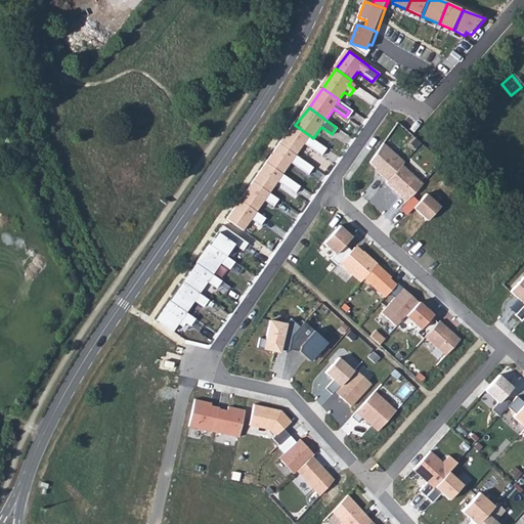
[(294,154),(297,156),(305,144),(322,157),(329,149),(313,138),(295,125),(280,145),(294,154)]
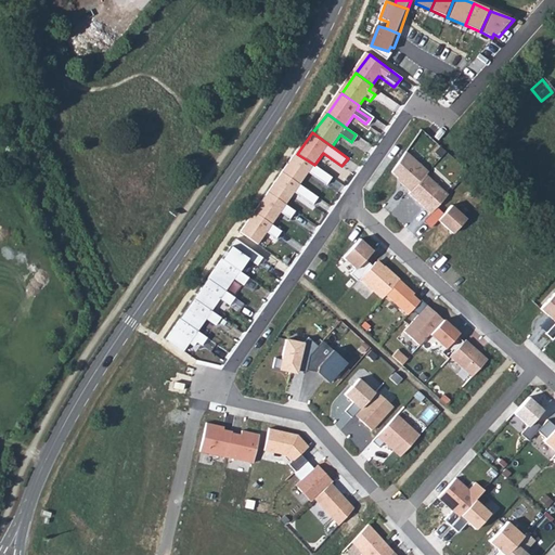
[(405,152),(391,172),(402,181),(400,183),(410,192),(425,175),(427,172),(405,152)]
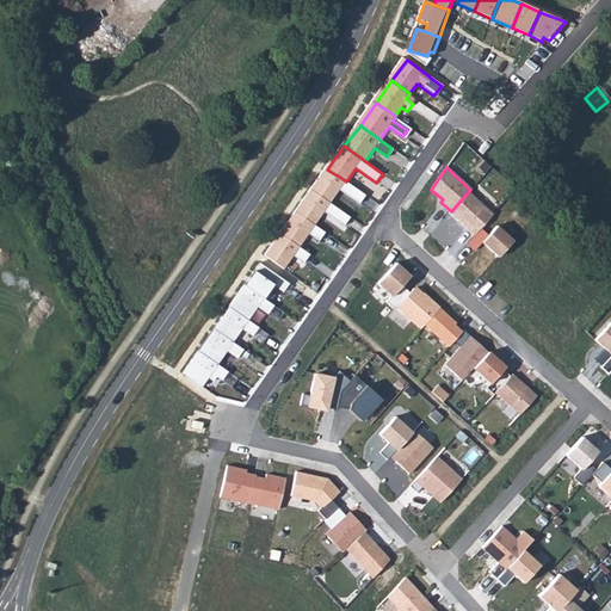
[(327,170),(312,191),(328,203),(343,179),(327,170)]
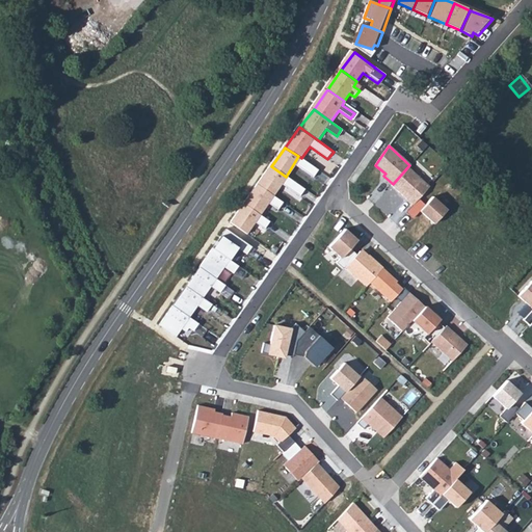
[(271,166),(258,186),(274,197),(282,185),(300,197),(306,189),(286,177),(271,166)]
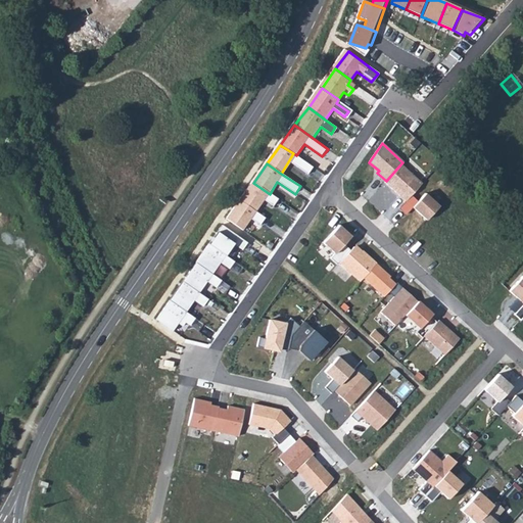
[(384,182),(406,201),(411,196),(422,183),(400,164),(386,181),(384,182)]
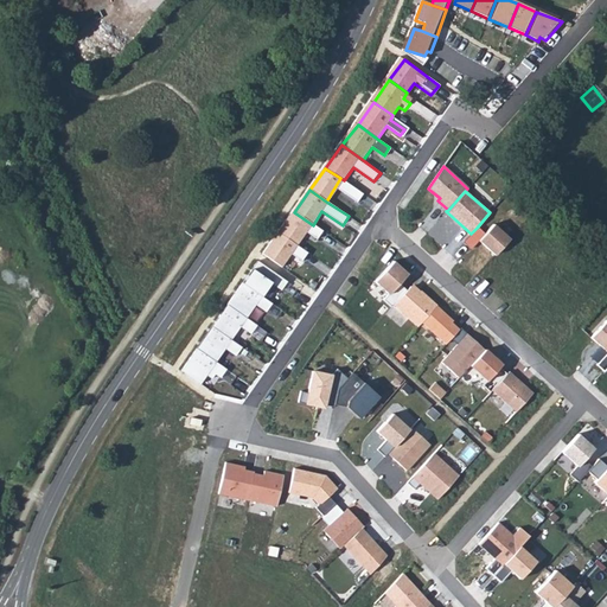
[(313,225),(294,212),(280,234),(298,247),(307,234),(318,241),(324,232),(313,225)]
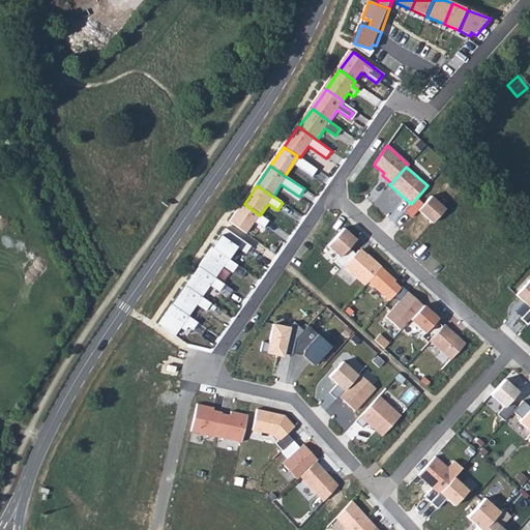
[(411,217),(417,210),(432,224),(444,209),(430,197),(422,204),(416,199),(411,204),(404,211),(411,217)]
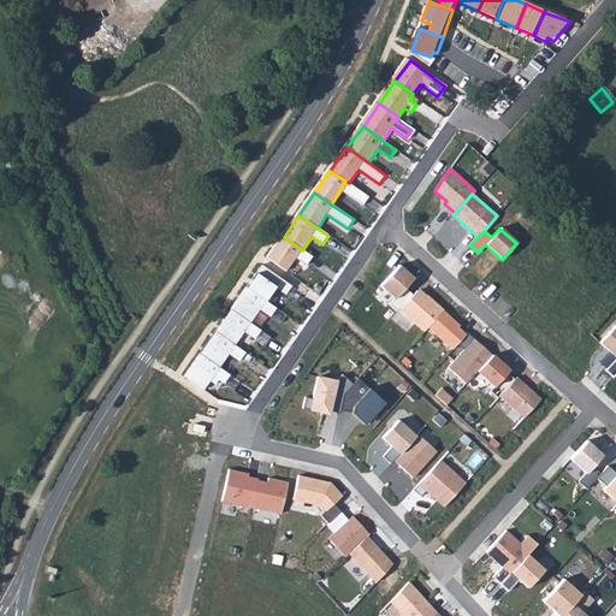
[(302,250),(284,237),(268,259),(288,272),(296,259),(308,266),(314,258),(302,250)]
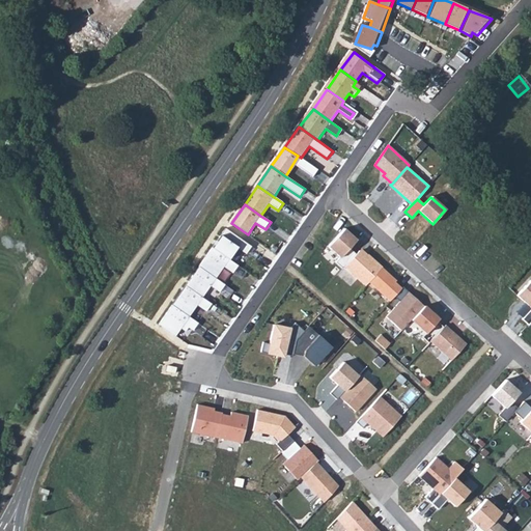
[(225,228),(214,245),(232,257),(239,248),(249,254),(253,247),(225,228)]
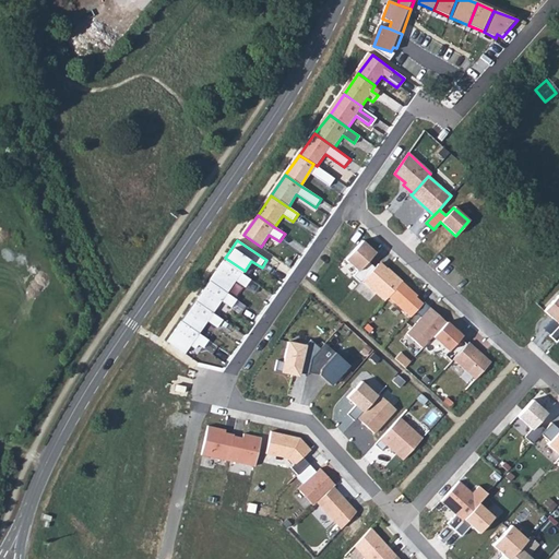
[(361,240),(344,260),(357,271),(353,276),(359,283),(361,281),(371,270),(365,263),(375,252),(361,240)]
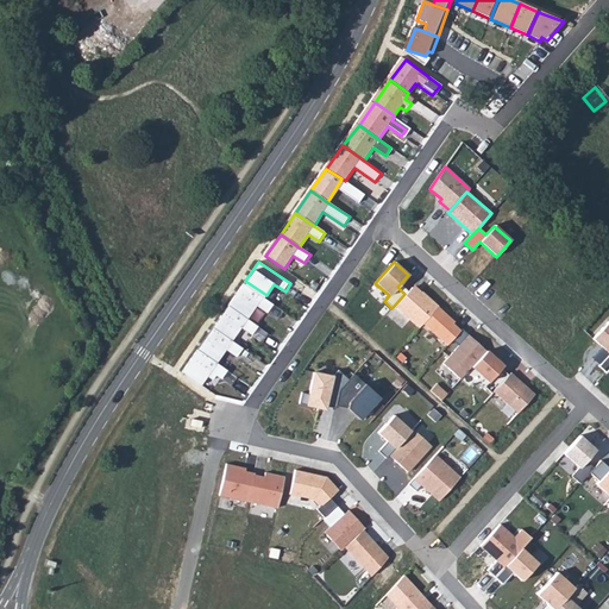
[(245,281),(228,305),(250,319),(261,305),(271,312),(277,303),(267,295),(245,281)]
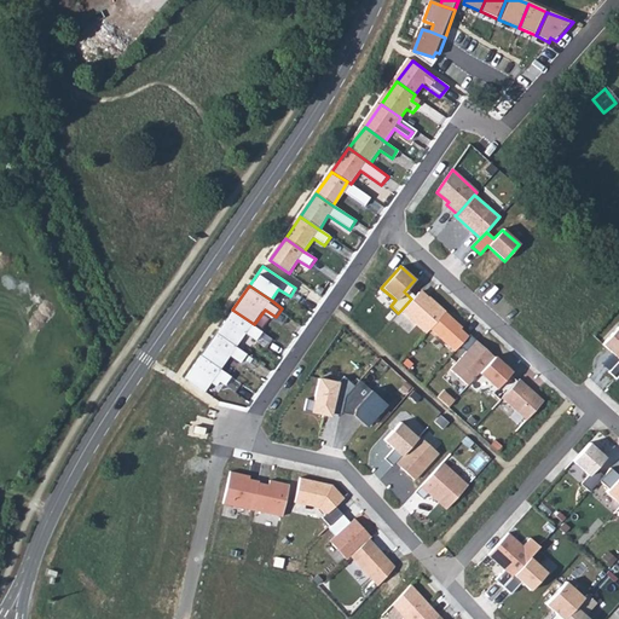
[(417,293),(411,299),(400,311),(426,333),(428,329),(444,312),(445,311),(429,296),(426,300),(417,293)]
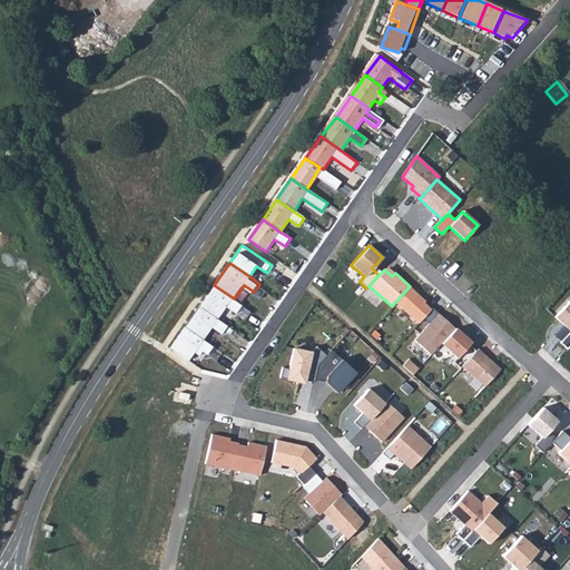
[(214,285),(200,305),(218,317),(226,306),(237,313),(243,305),(234,298),(214,285)]
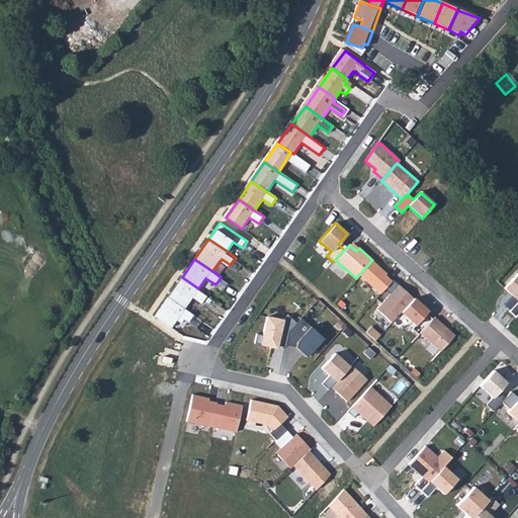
[(385,274),(371,261),(358,275),(379,294),(392,281),(384,275),(385,274)]
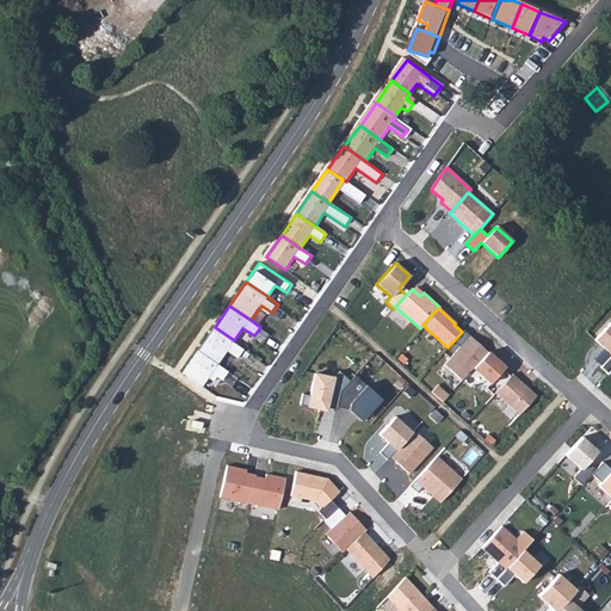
[(610,323),(610,322),(594,340),(610,355),(610,353),(610,323)]
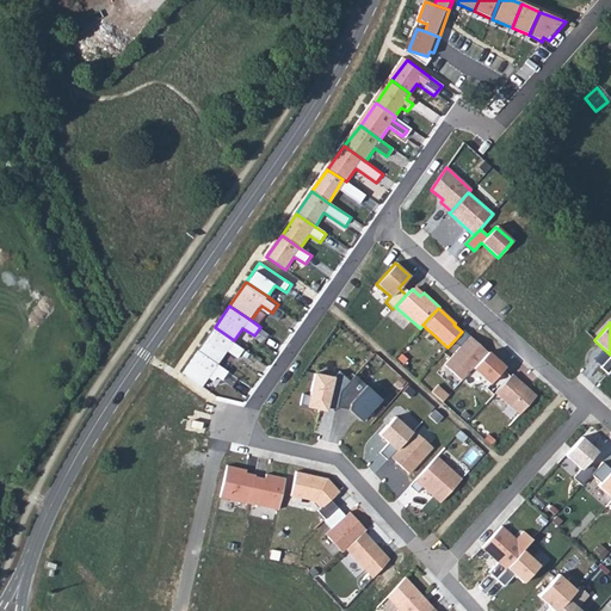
[(234,340),(215,327),(197,351),(216,365),(226,352),(236,359),(242,350),(233,343),(234,340)]
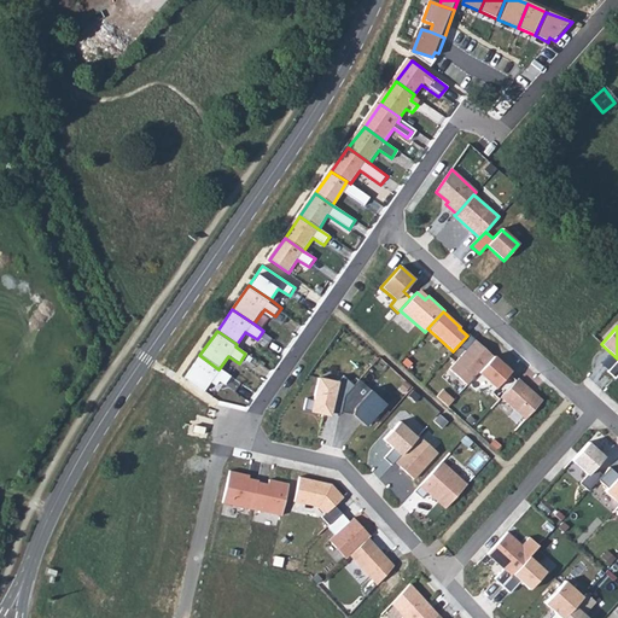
[(474,340),(449,369),(467,385),(478,373),(493,356),(474,340)]
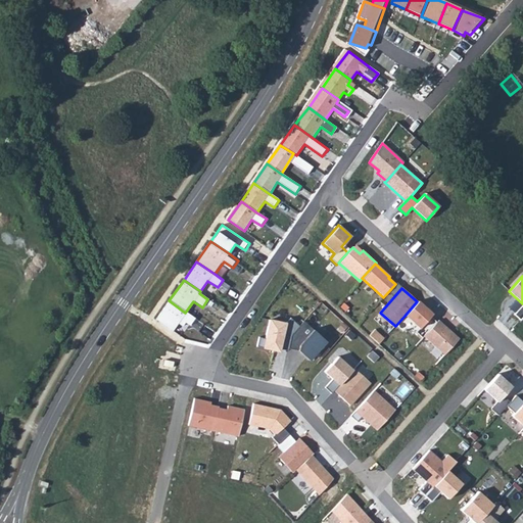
[(185,313),(169,300),(155,319),(172,330),(180,318),(189,324),(193,319),(185,313)]
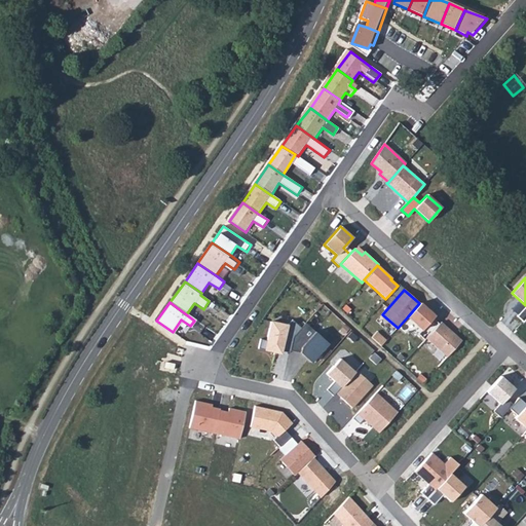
[(419,303),(407,317),(422,330),(435,316),(419,303)]
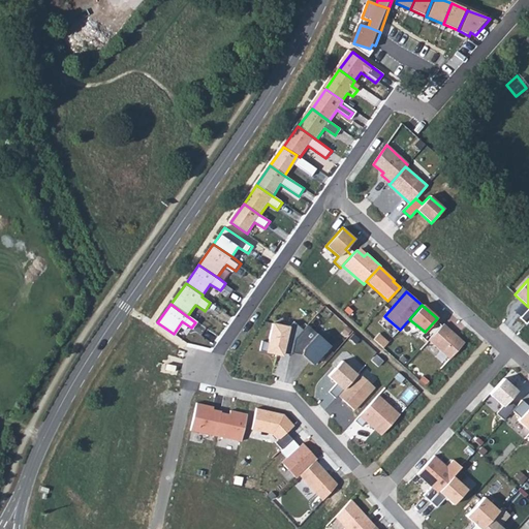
[(528,306),(528,307),(519,317),(525,323),(528,319),(528,306)]
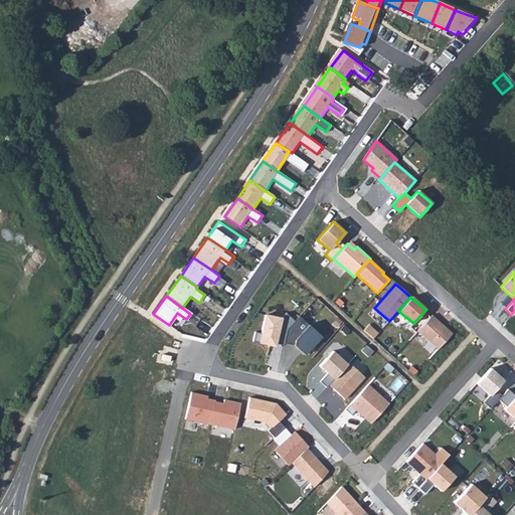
[(254,331),(252,341),(270,345),(271,342),(283,345),(286,330),(295,321),(286,313),(281,318),(265,315),(261,332),(254,331)]
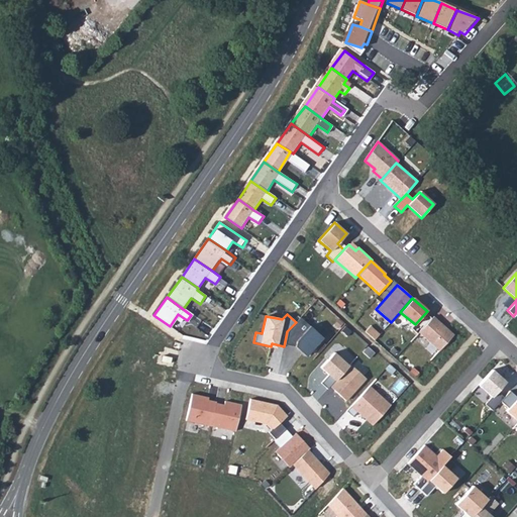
[(433,316),(418,332),(439,351),(453,335),(433,316)]
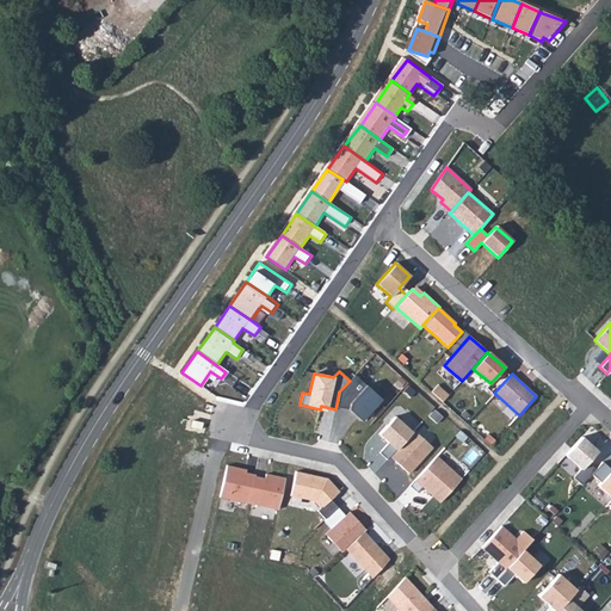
[(344,407),(359,423),(381,400),(364,384),(344,407)]
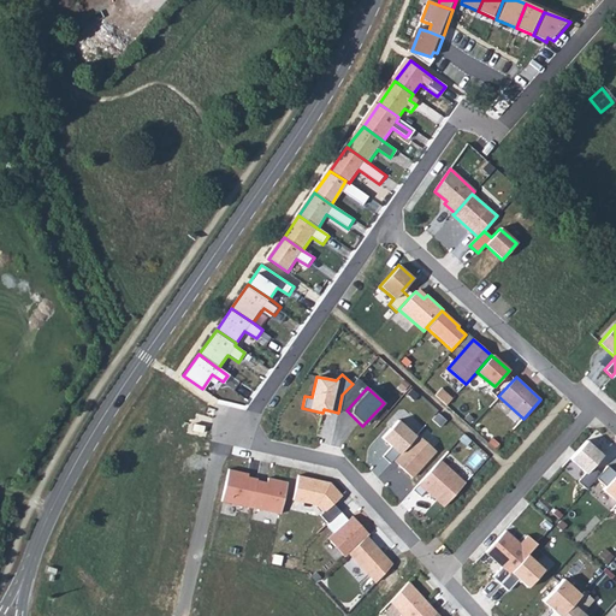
[(398,420),(381,438),(391,446),(383,456),(390,463),(392,461),(398,455),(415,436),(398,420)]
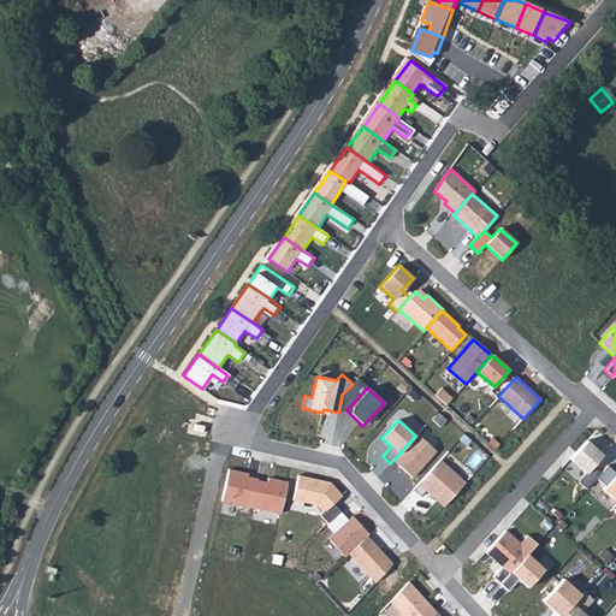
[(587,439),(600,452),(608,445),(594,432),(587,439)]
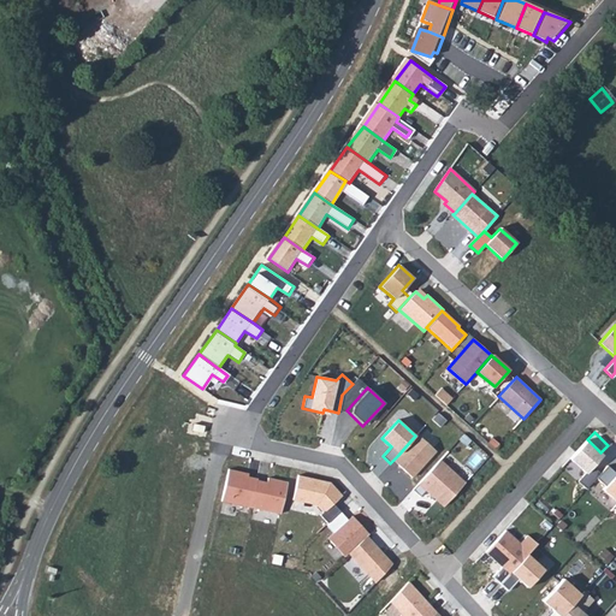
[(398,455),(392,461),(413,480),(437,452),(416,434),(415,436),(398,455)]
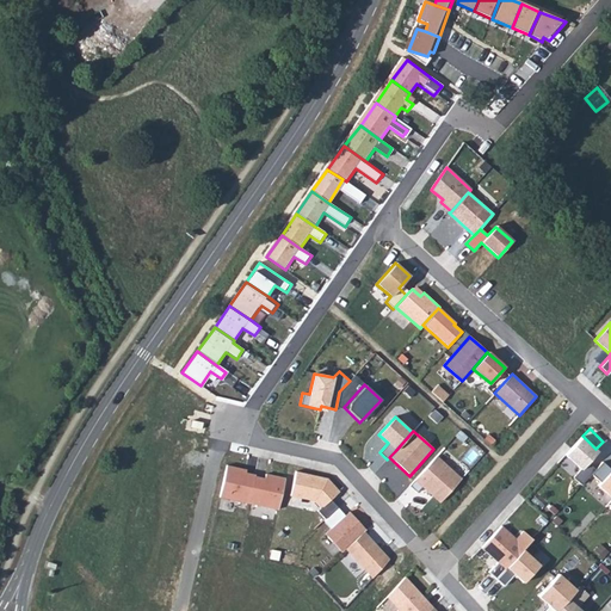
[(592,474),(596,470),(587,462),(597,451),(580,437),(565,455),(580,469),(573,477),(581,486),(592,474)]
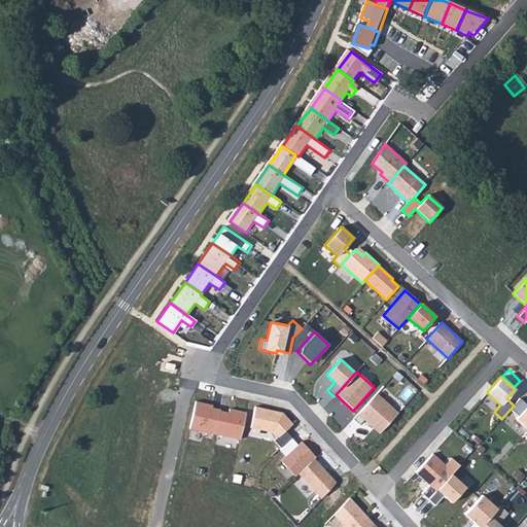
[(377,391),(354,417),(359,422),(362,418),(379,433),(399,411),(377,391)]
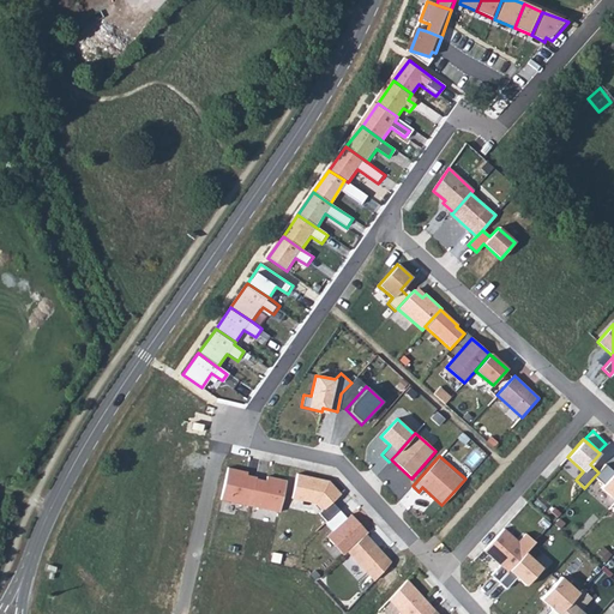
[(599,473),(595,476),(603,485),(600,488),(613,500),(613,471),(613,473),(605,464),(599,473)]
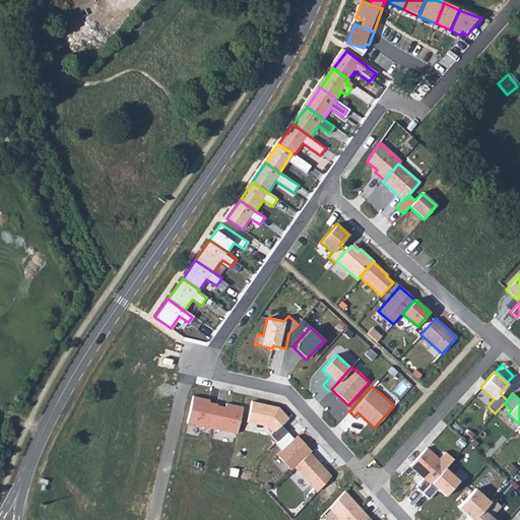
[(209,399),(192,396),(187,426),(211,430),(216,404),(208,402),(209,399)]
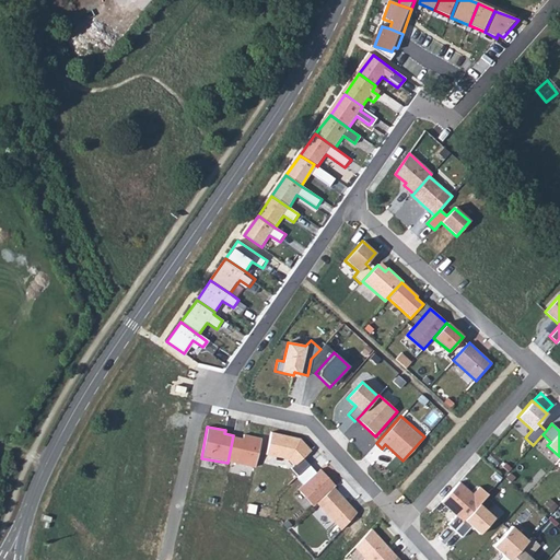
[(270,432),(266,454),(288,459),(293,465),(291,468),(298,476),(308,465),(303,458),(307,454),(304,450),(306,446),(300,439),(270,432)]
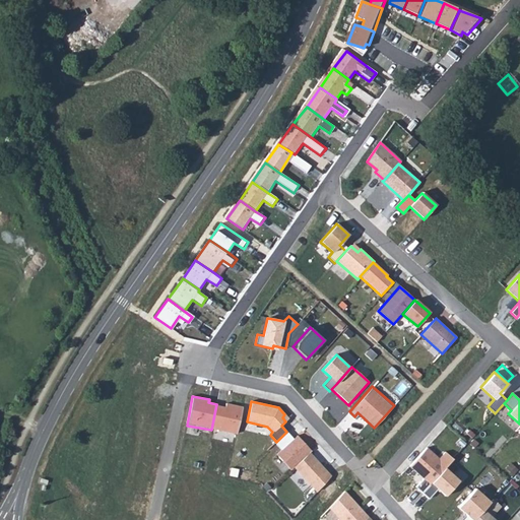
[(223,406),(216,404),(211,430),(235,434),(241,405),(224,402),(223,406)]
